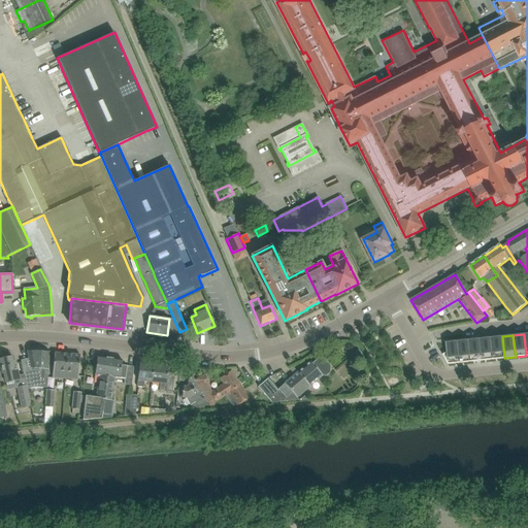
[(502,336),(491,337),(493,359),(504,358),(502,336)]
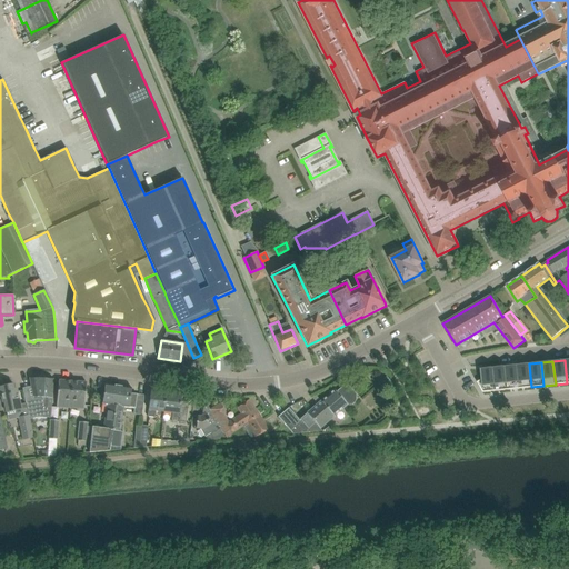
[(529,363),(517,365),(519,389),(531,387),(529,363)]
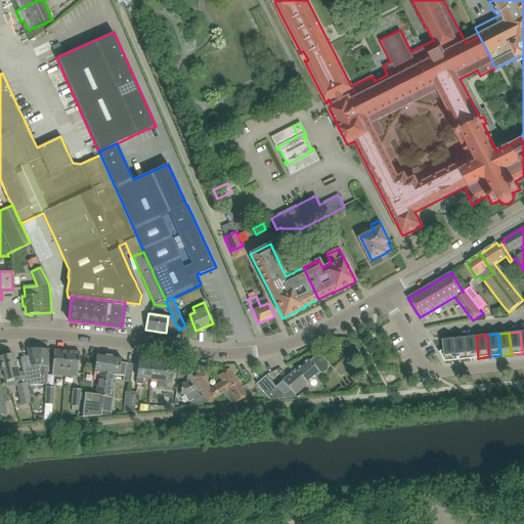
[(476,336),(465,338),(468,359),(478,358),(476,336)]
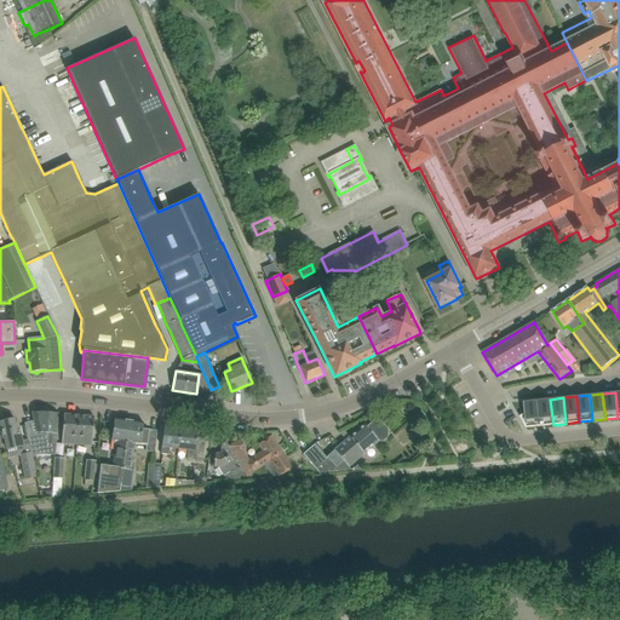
[(550,400),(538,401),(540,426),(554,425),(550,400)]
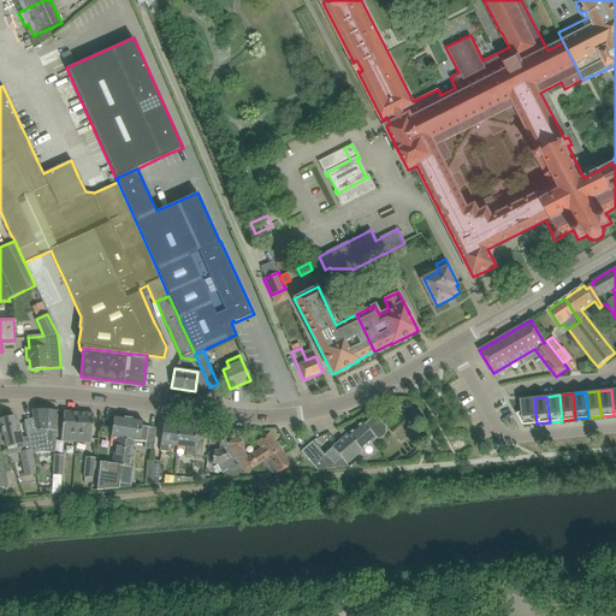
[(517,413),(516,414),(523,425),(537,424),(534,398),(520,400),(521,401),(522,413),(519,414),(517,413)]
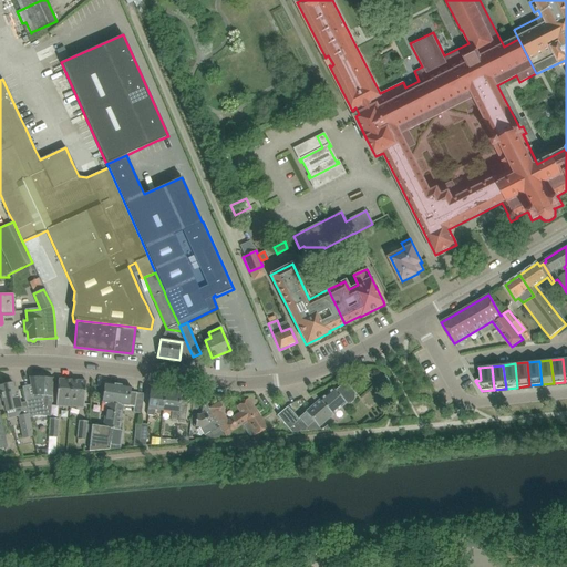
[(384,374),(380,379),(385,384),(390,381),(384,374)]
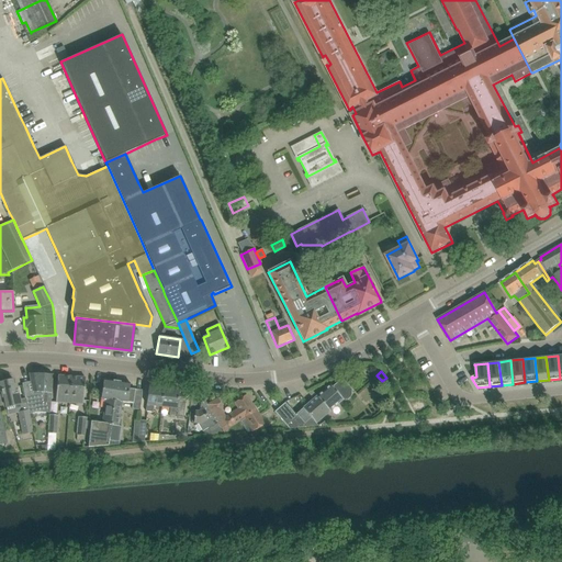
[(26,403),(27,411),(29,414),(37,412),(35,402),(51,402),(53,374),(29,373),(29,374),(33,392),(32,394),(24,396),(26,403)]
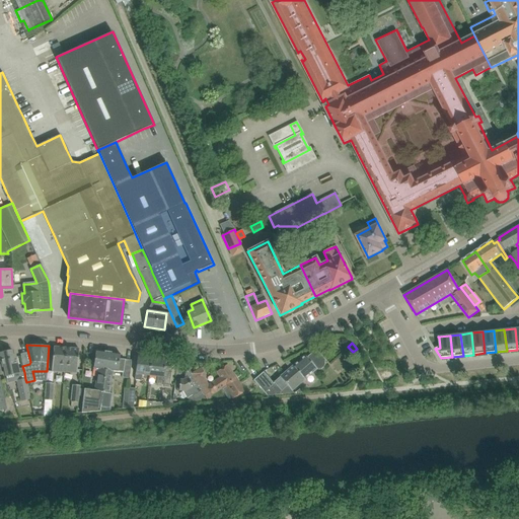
[(52,371),(64,372),(66,348),(53,347),(52,371)]
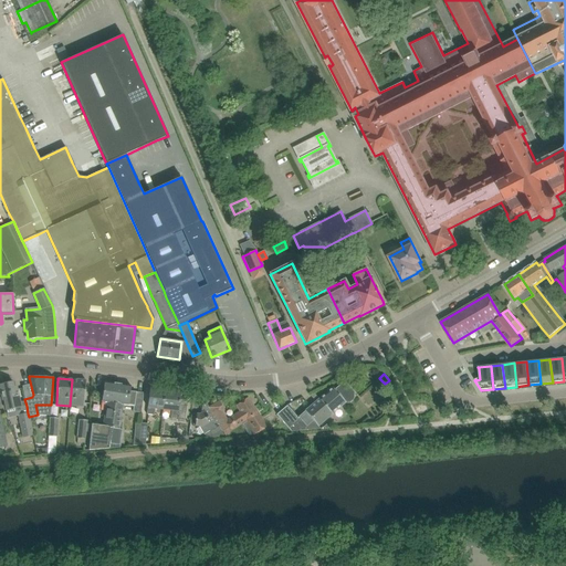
[(72,379),(70,406),(83,407),(85,380),(72,379)]
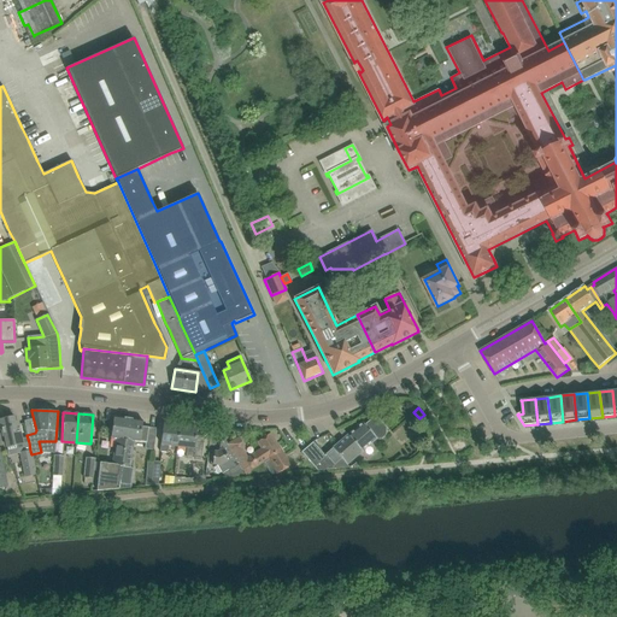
[(0,419),(0,423),(3,436),(5,436),(6,444),(15,442),(15,446),(23,444),(18,424),(16,425),(13,417),(0,419)]
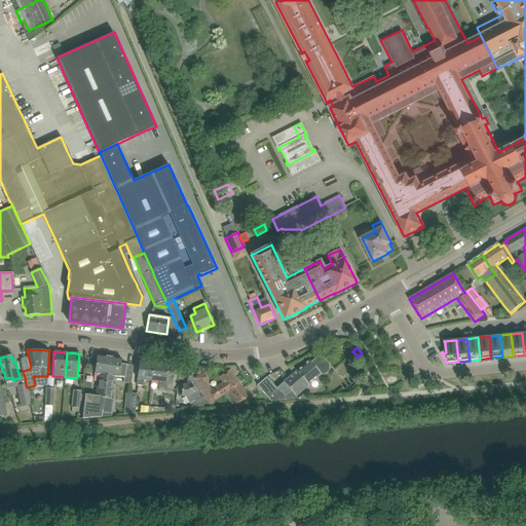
[(101,417),(109,358),(97,355),(95,373),(99,374),(96,397),(85,395),(82,419),(101,417)]
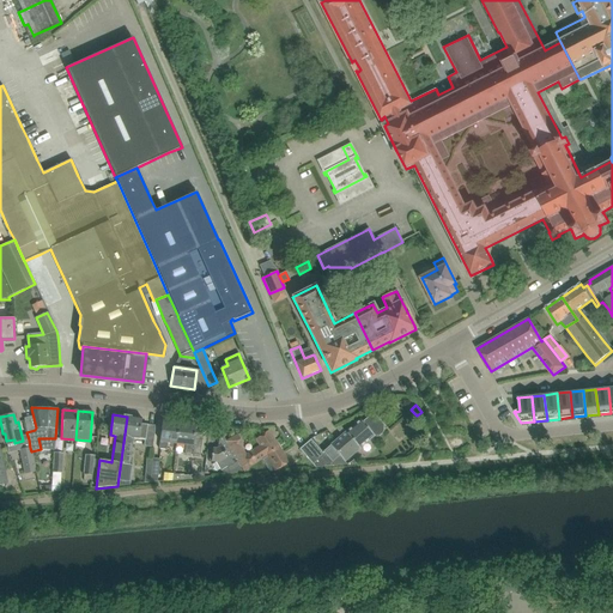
[(141,418),(127,417),(117,486),(129,485),(133,465),(129,465),(133,438),(144,439),(143,445),(153,447),(155,425),(140,424),(141,418)]
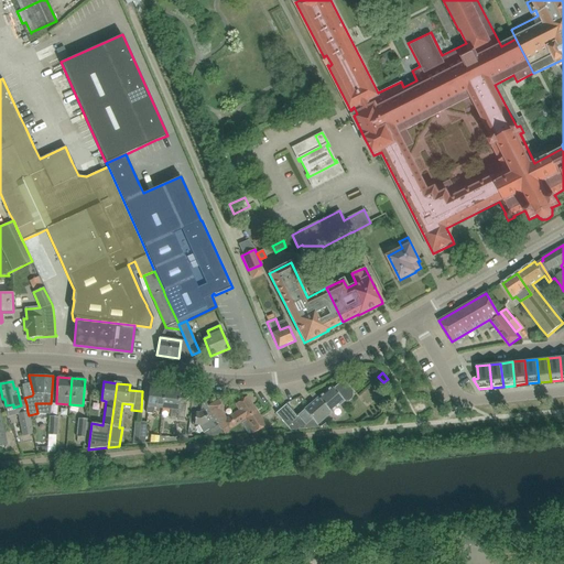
[(347,402),(351,398),(353,391),(346,383),(339,383),(333,389),(331,387),(304,410),(297,415),(297,416),(296,416),(285,404),(275,413),(289,430),(290,430),(304,429),(306,429),(306,427),(305,427),(305,425),(312,420),(316,424),(344,401),(347,402)]
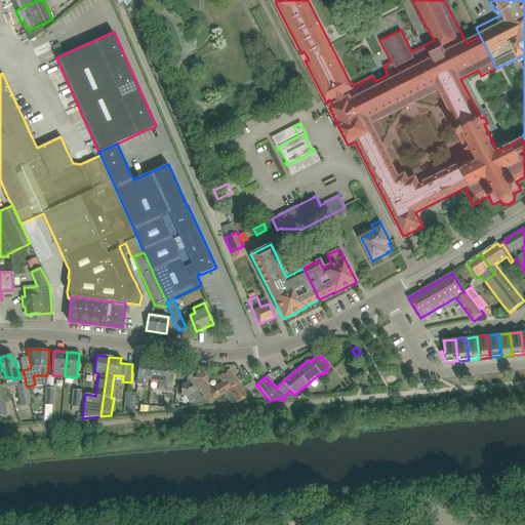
[(144,378),(151,379),(153,363),(138,361),(135,385),(143,386),(144,378)]
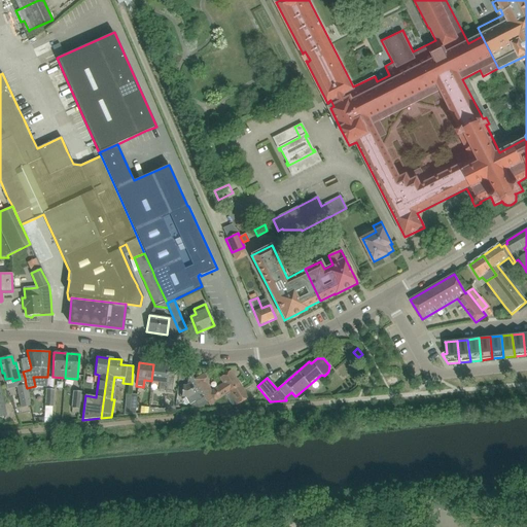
[(153,364),(151,381),(160,382),(159,390),(172,392),(174,377),(167,376),(168,365),(153,364)]
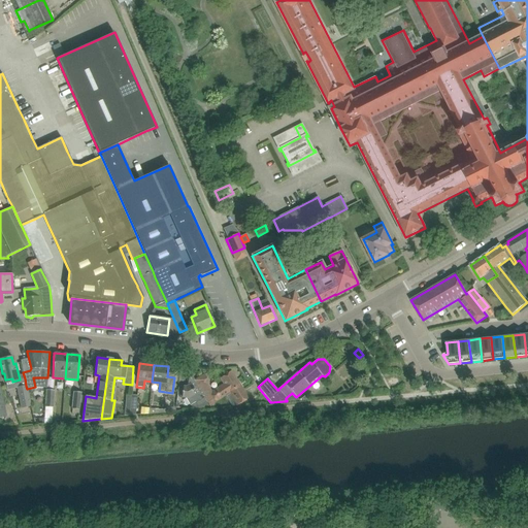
[(204,374),(194,381),(206,403),(207,402),(216,398),(218,401),(229,393),(230,393),(240,386),(231,371),(220,378),(223,384),(211,392),(207,385),(209,383),(204,374)]
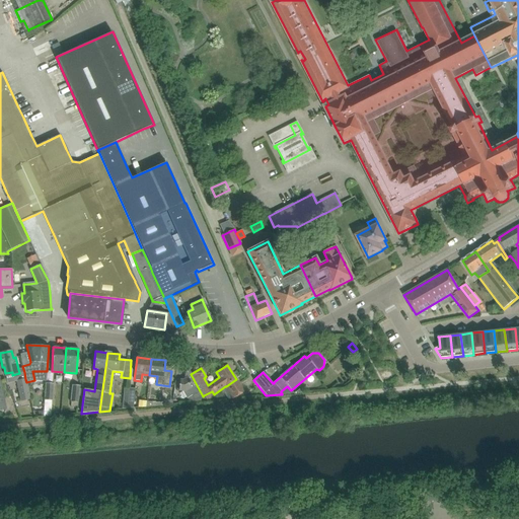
[(203,396),(191,374),(188,370),(184,372),(184,379),(182,380),(180,379),(178,390),(182,391),(187,398),(188,402),(206,400),(203,396)]
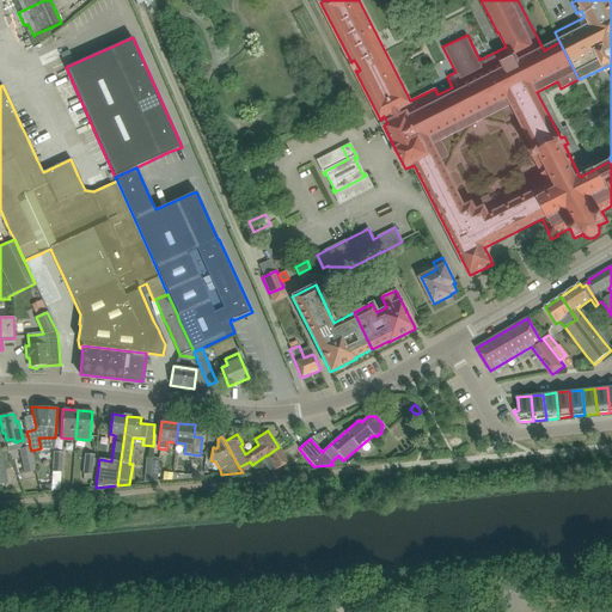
[(36,471),(31,451),(30,447),(20,450),(25,473),(36,471)]
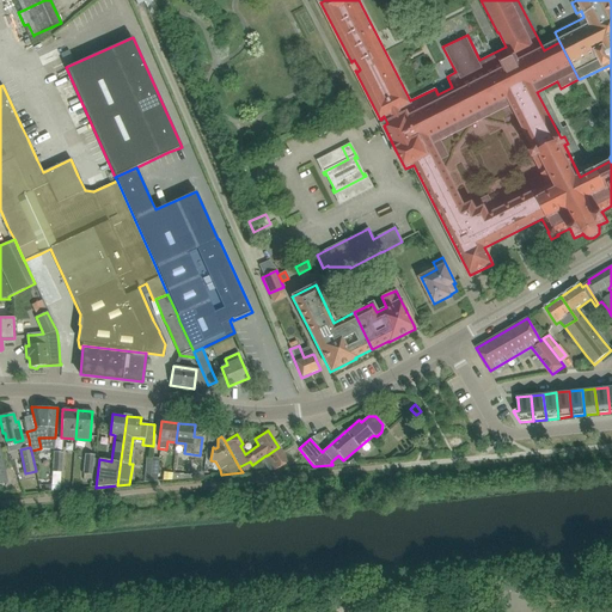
[(288,461),(279,447),(267,456),(265,456),(275,470),(288,461)]
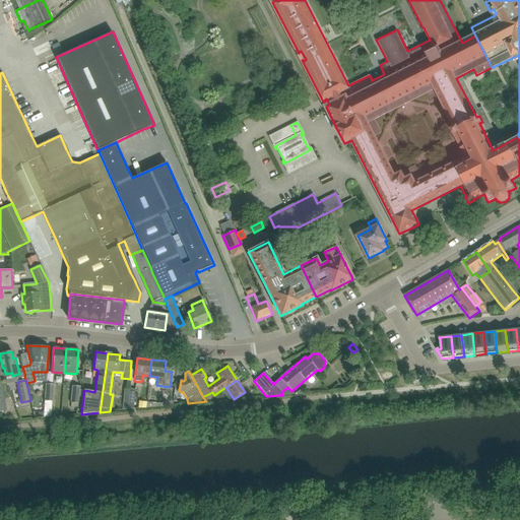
[(45,401),(52,401),(54,384),(46,384),(45,401)]
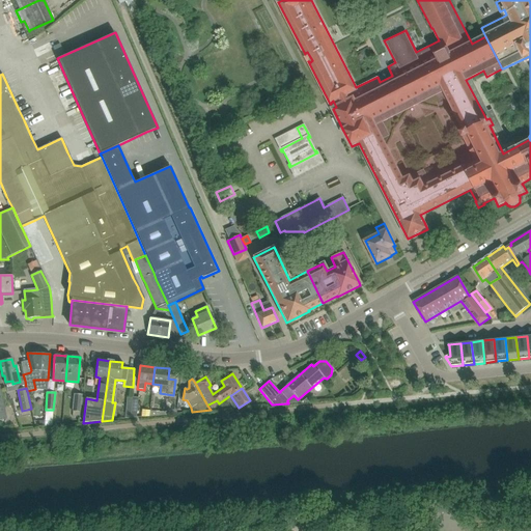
[(72,416),(79,417),(79,412),(80,412),(82,395),(73,394),(72,412),(73,412),(72,416)]
